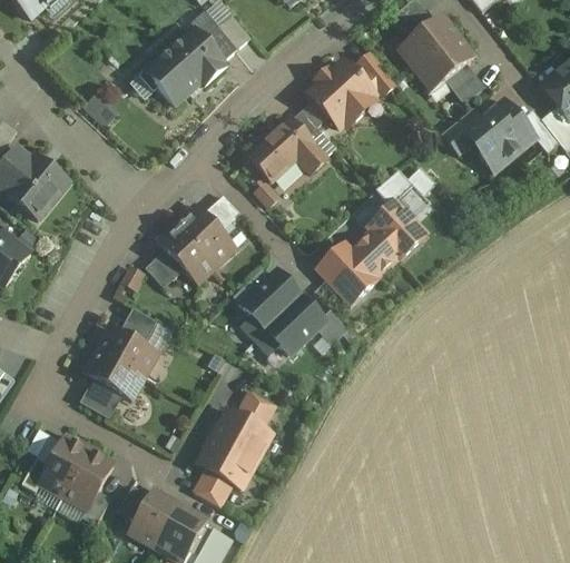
[(15,0),(31,18),(50,0),(15,0)]
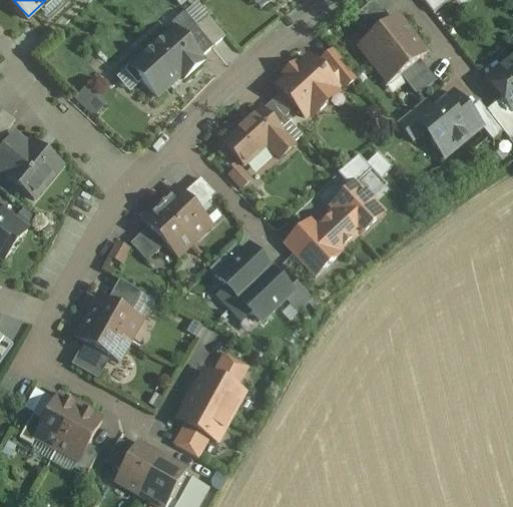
[(381,8),(363,22),(371,33),(389,18),(381,8)]
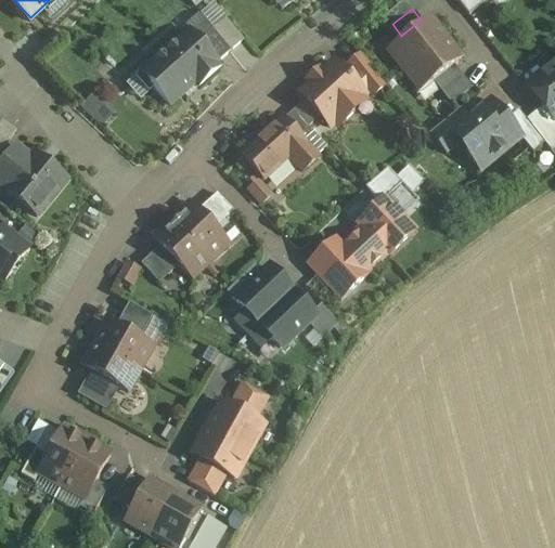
[(430,13),(387,49),(402,68),(447,33),(430,13)]
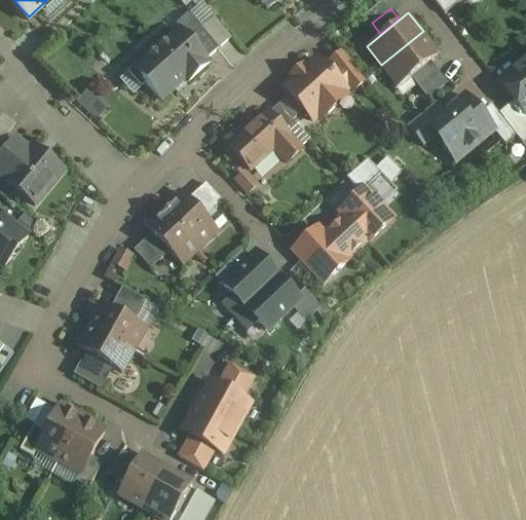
[(231,34),(215,14),(201,25),(218,44),(231,34)]
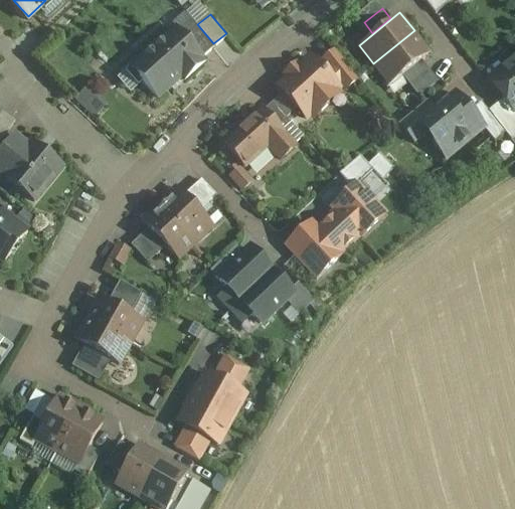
[(176,24),(131,65),(157,95),(181,73),(184,77),(204,59),(201,56),(203,54),(202,53),(185,34),(176,24)]
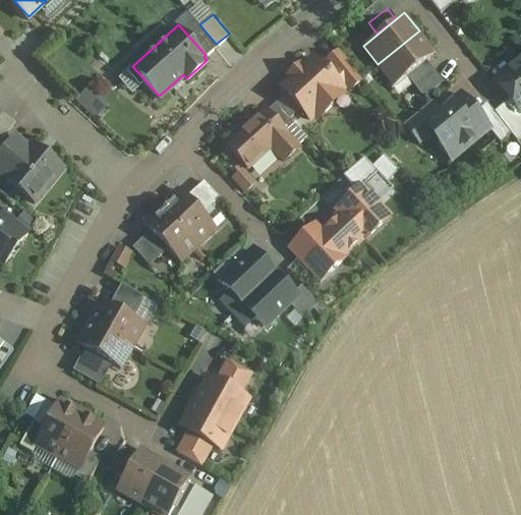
[(216,44),(199,24),(187,35),(205,54),(216,44)]
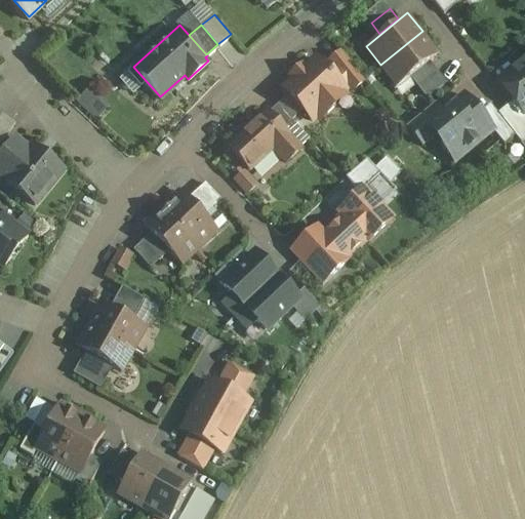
[(422,31),(380,65),(397,84),(438,50),(422,31)]
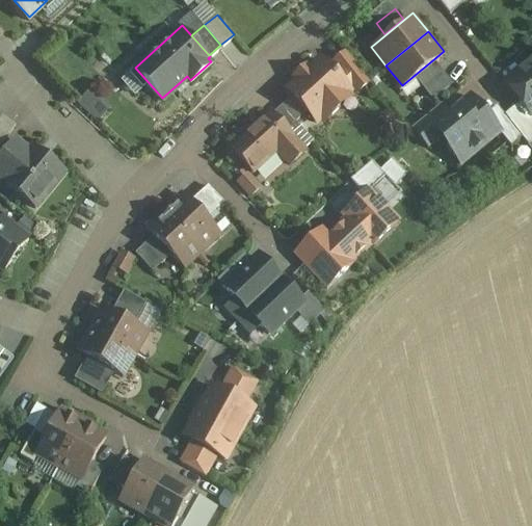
[(369,78),(346,49),(333,59),(339,69),(336,72),(349,87),(352,84),(355,88),(369,78)]
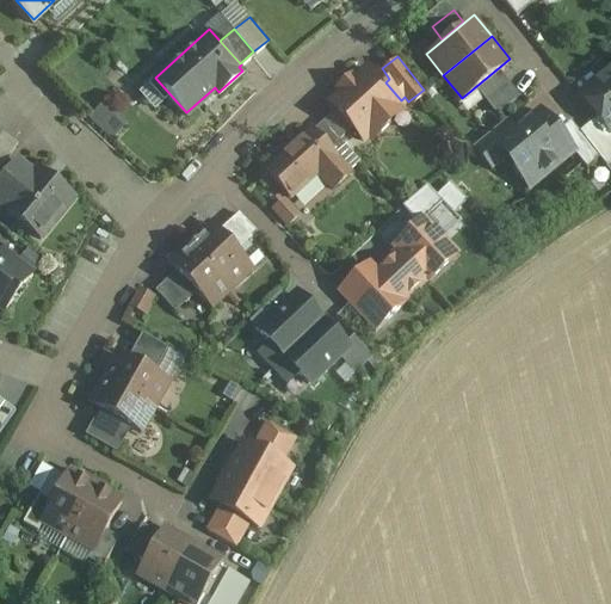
[(369,65),(329,100),(351,124),(356,119),(368,131),(370,128),(381,128),(390,119),(390,110),(401,100),(386,82),(369,65)]
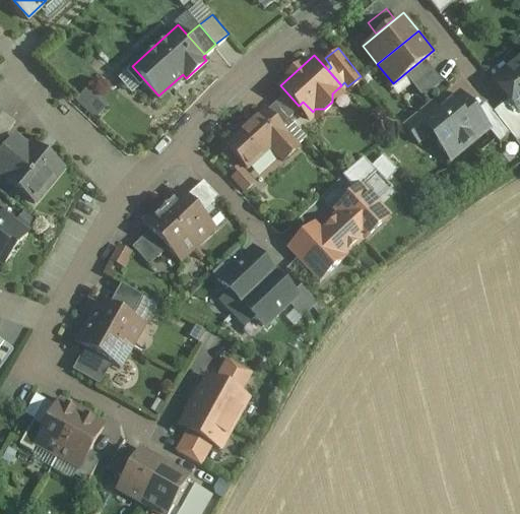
[(519,59),(517,56),(493,76),(509,97),(519,109),(519,108),(519,59)]
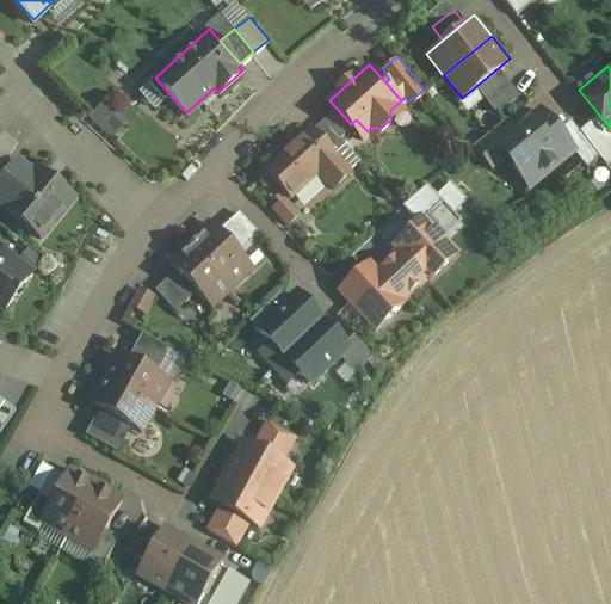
[(500,68),(477,85),(487,98),(510,80),(500,68)]
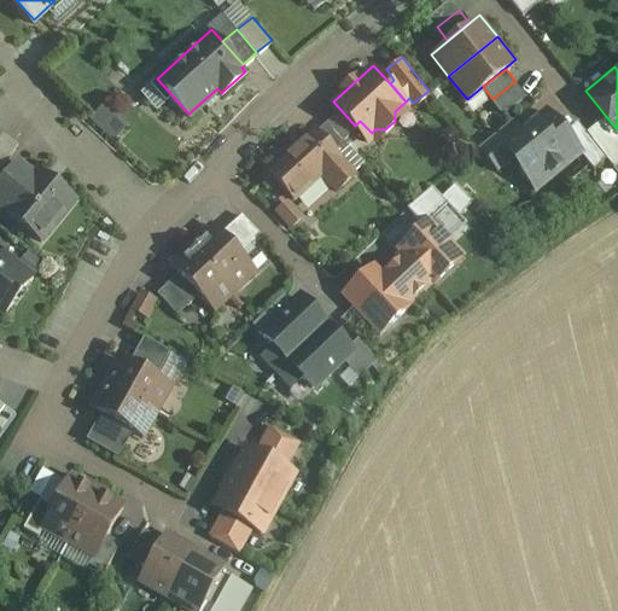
[(126,122),(104,103),(93,114),(114,134),(126,122)]
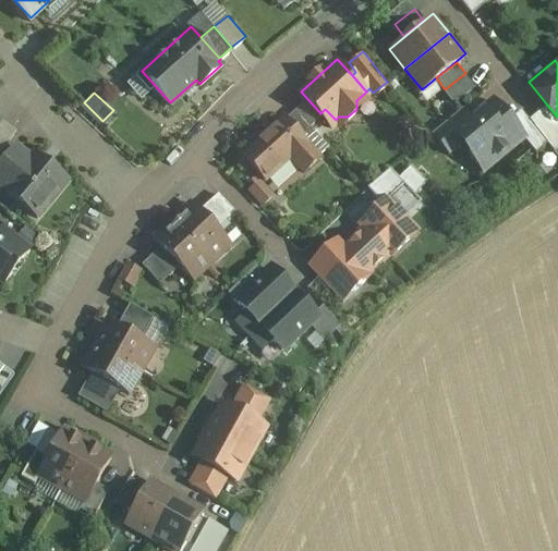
[(523,134),(494,99),(484,107),(483,107),(478,110),(478,111),(471,118),(458,129),(461,132),(473,146),(469,150),(483,167),(523,134)]
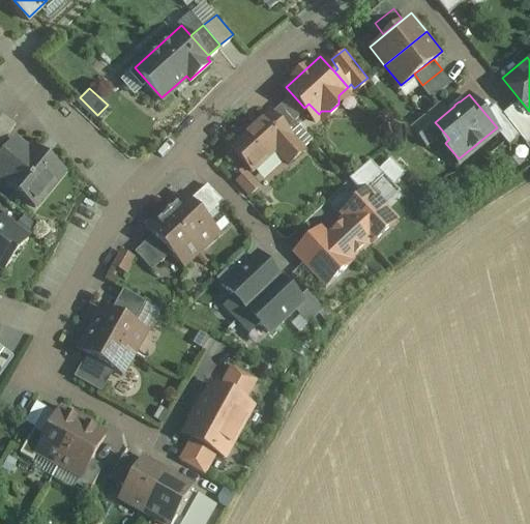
[(519,98),(502,111),(525,141),(529,136),(529,110),(529,111),(519,98)]
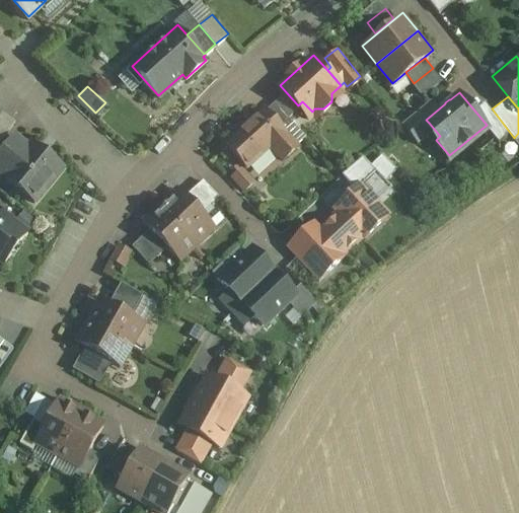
[(293,121),(274,99),(265,108),(284,130),(293,121)]
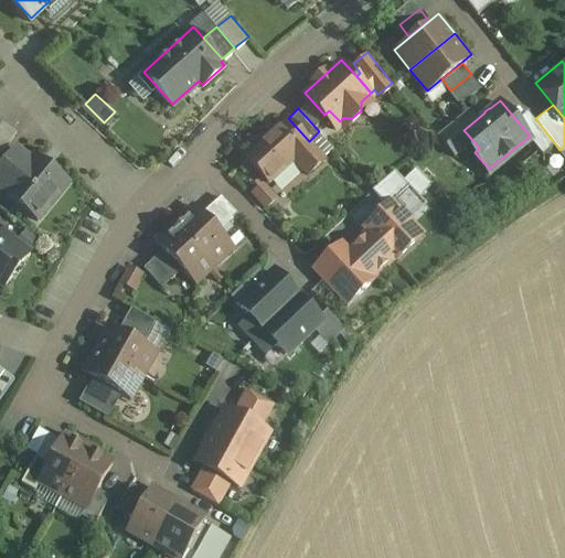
[(467,108),(438,131),(451,147),(467,133),(464,130),(477,119),(467,108)]
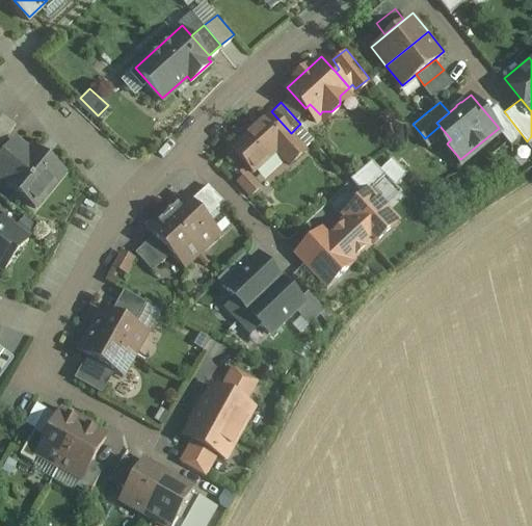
[(271,111),(233,146),(254,167),(276,147),(290,161),(303,148),(291,133),(271,111)]
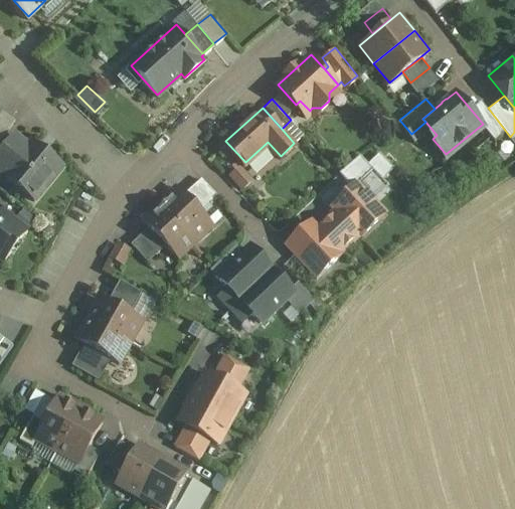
[(0,111),(0,137),(15,118),(2,109),(0,111)]
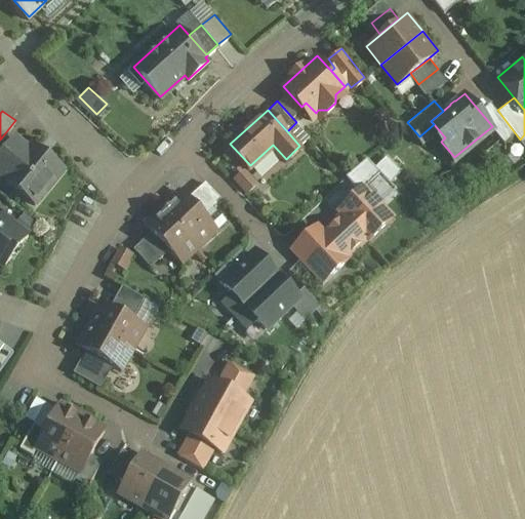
[(28,148),(13,135),(0,152),(0,169),(6,174),(4,176),(34,202),(63,166),(46,153),(45,155),(33,145),(34,143),(33,142),(28,148)]
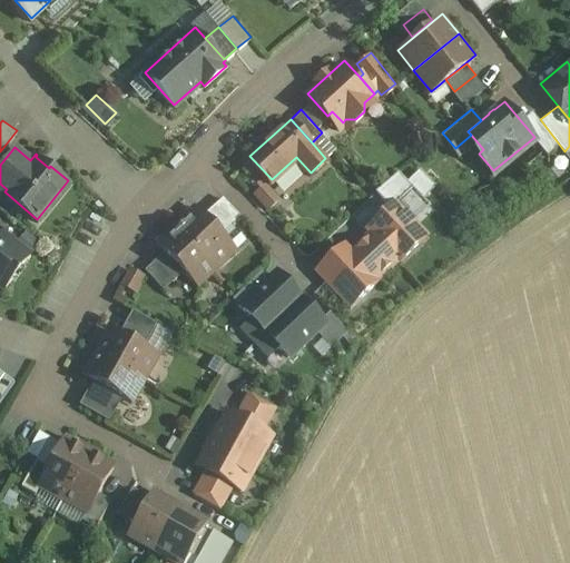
[(278,197),(265,183),(255,191),(268,206),(278,197)]
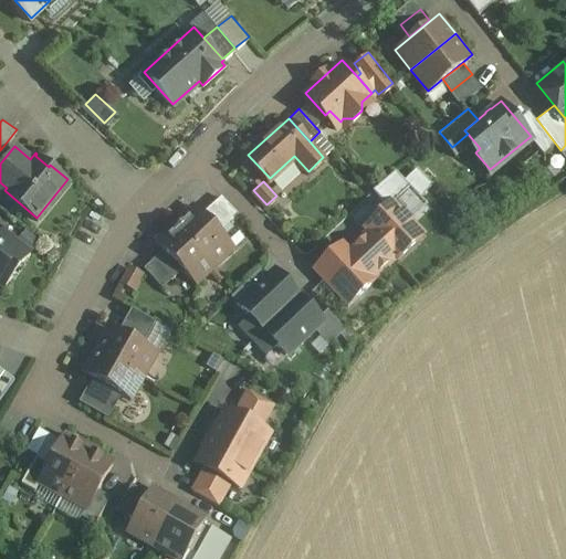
[(239,212),(221,193),(211,202),(230,221),(239,212)]
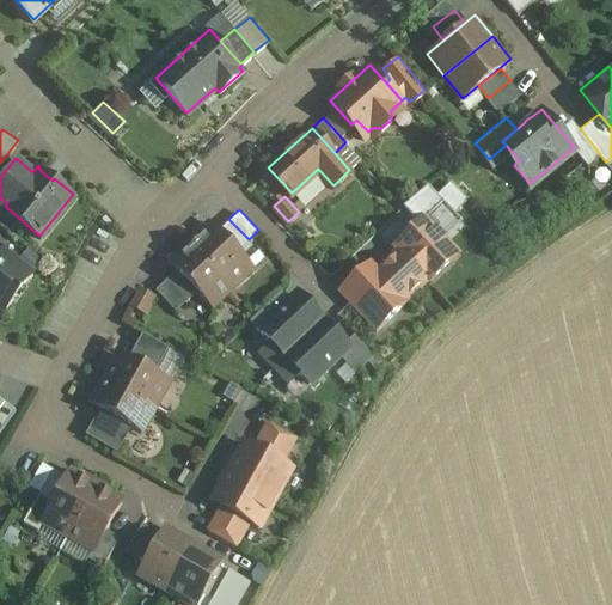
[(424,215),(420,220),(395,244),(398,248),(427,277),(428,279),(457,250),(435,228),(424,215)]
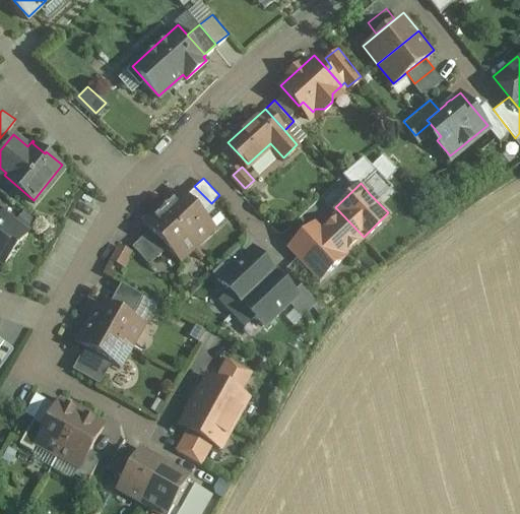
[(211,203),(194,186),(185,194),(202,211),(211,203)]
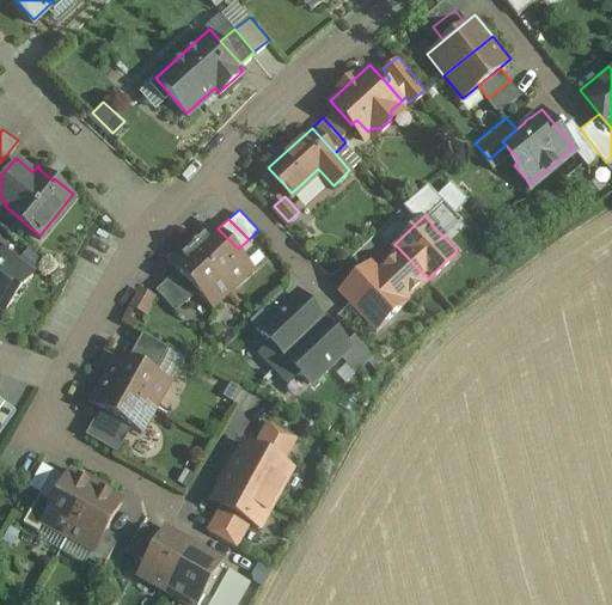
[(210,221),(189,240),(234,288),(255,268),(210,221)]
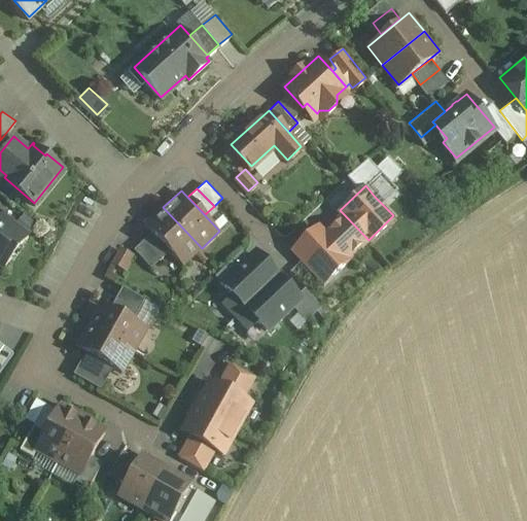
[(226,219),(214,206),(205,214),(217,228),(226,219)]
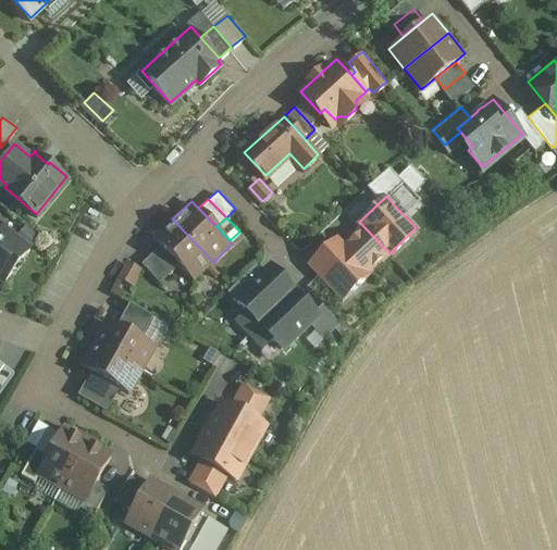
[(172,219),(155,236),(195,278),(213,262),(172,219)]
